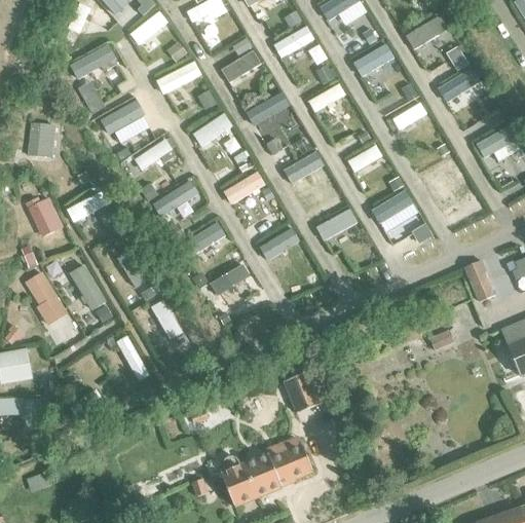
[(207,0),(186,11),(192,23),(223,6),(220,0),(207,0)]
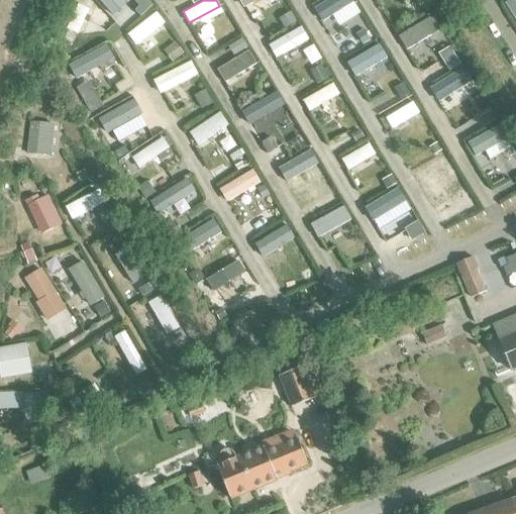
[(356,3),(354,0),(339,0),(321,10),(327,20),(337,14),(339,18),(348,13),(345,9),(356,3)]
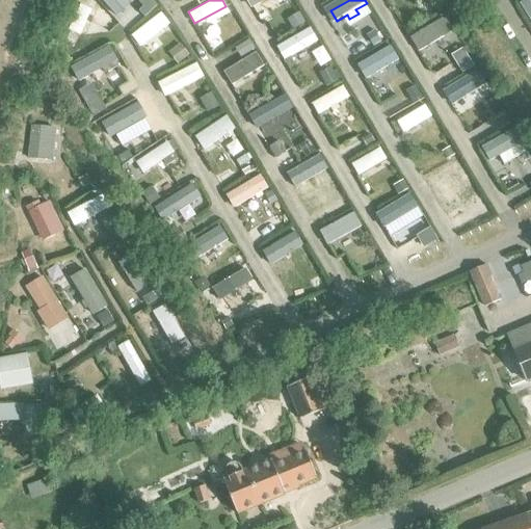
[(93,8),(80,2),(62,38),(75,44),(93,8)]
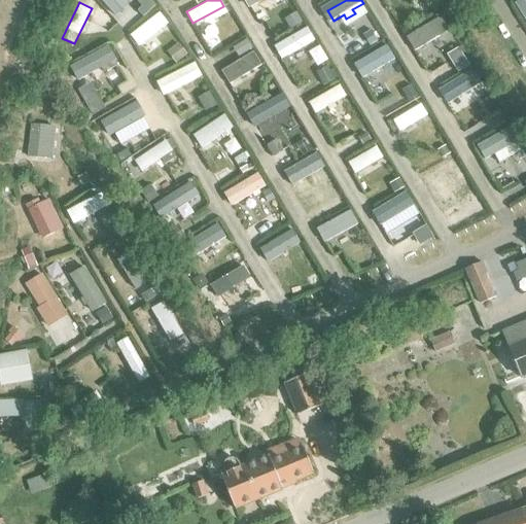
[(160,10),(130,33),(139,44),(169,22),(160,10)]
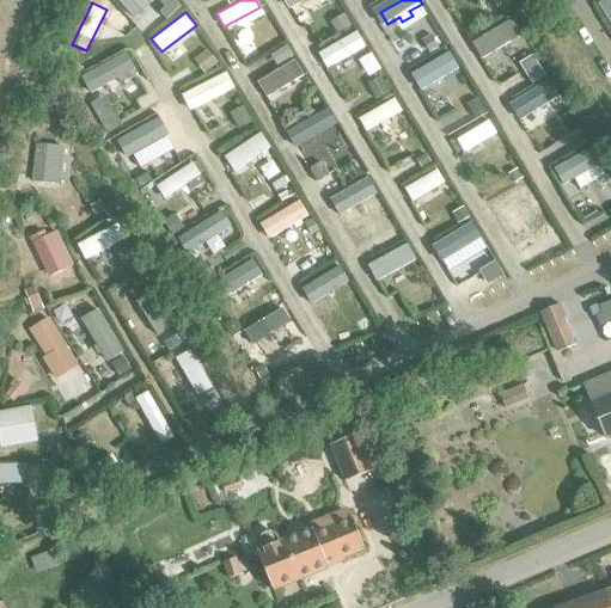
[(344,12),(331,19),(337,30),(350,23),(344,12)]
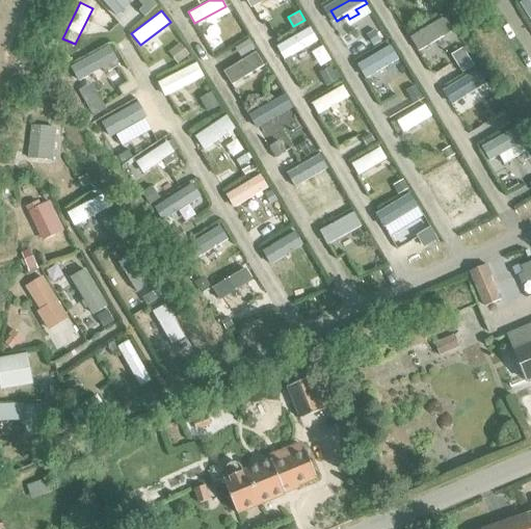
[(445,15),(412,35),(420,50),(454,29),(445,15)]
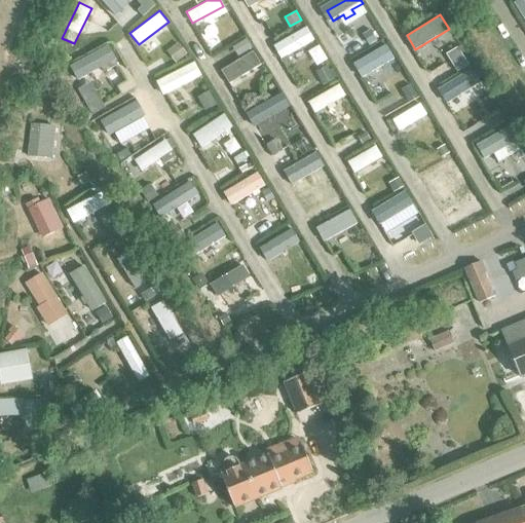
[(306,25),(273,44),(282,58),(314,38),(306,25)]
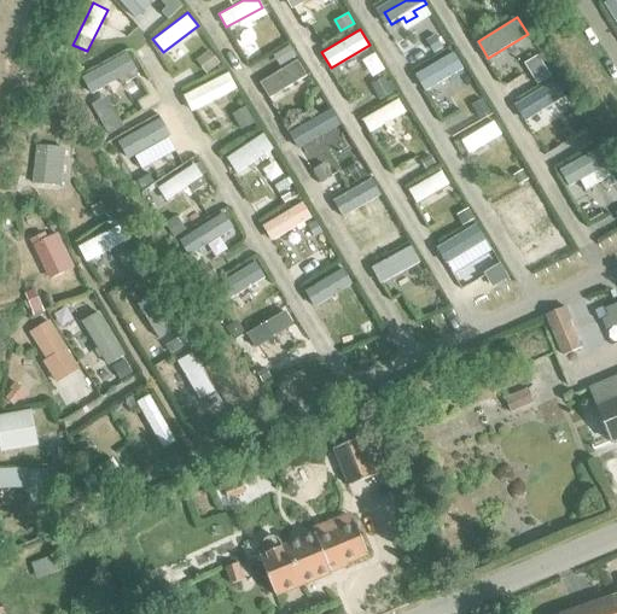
[(290,44),(273,53),(279,63),(296,53),(290,44)]
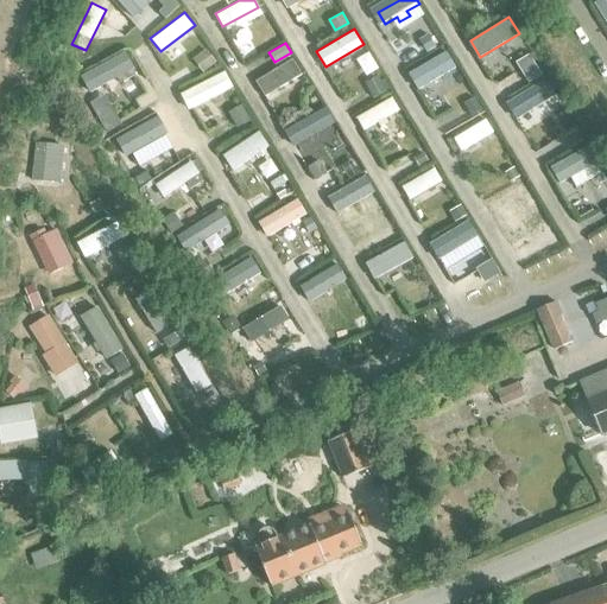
[(207,46),(194,57),(203,70),(216,59),(207,46)]
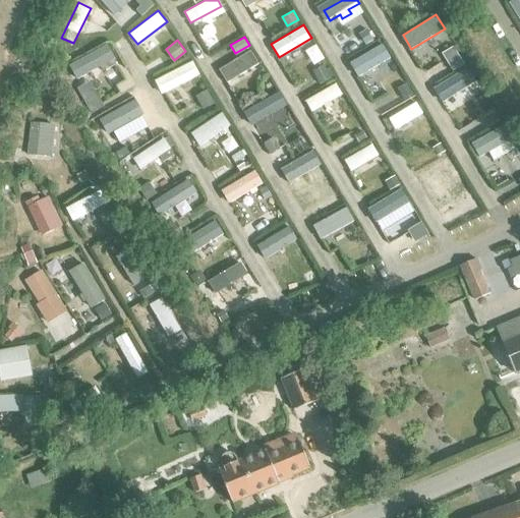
[(107,43),(69,64),(76,78),(115,57),(107,43)]
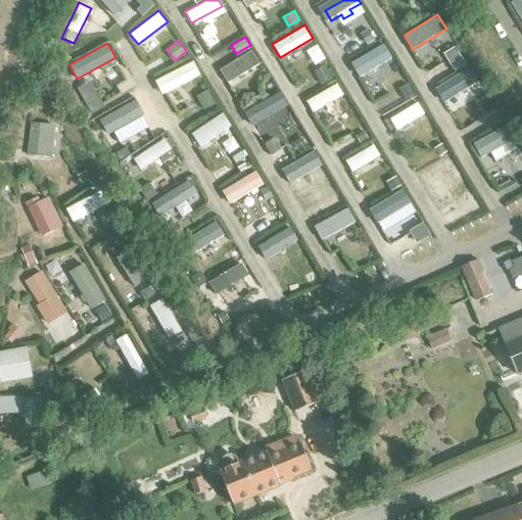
[(384,43),(351,62),(360,76),(392,56),(384,43)]
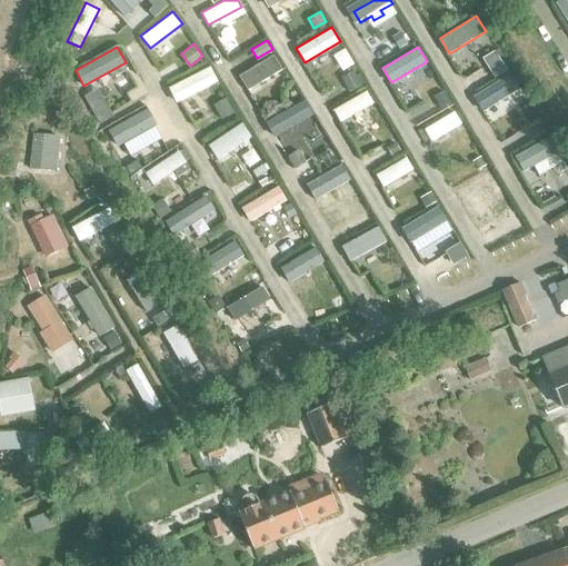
[(273,53),(239,76),(249,90),(282,68),(273,53)]
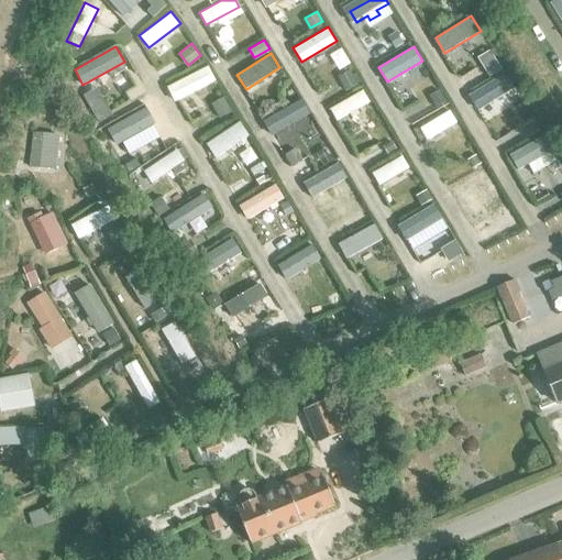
[(495,55),(482,63),(489,75),(502,68),(495,55)]
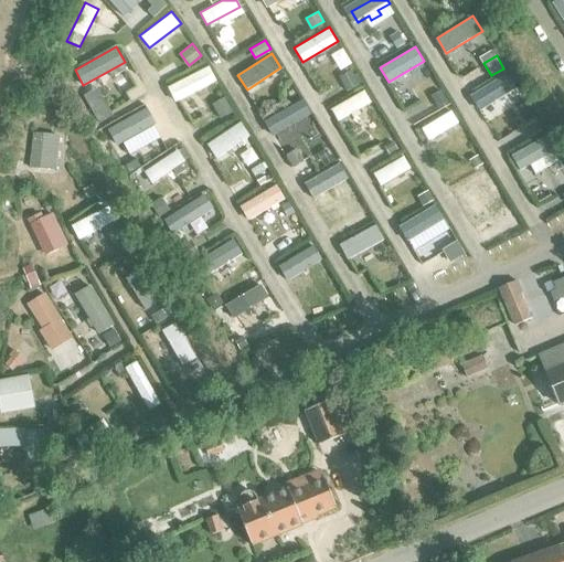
[(204,66),(171,84),(178,96),(197,86),(199,91),(208,85),(205,82),(210,78),(204,66)]
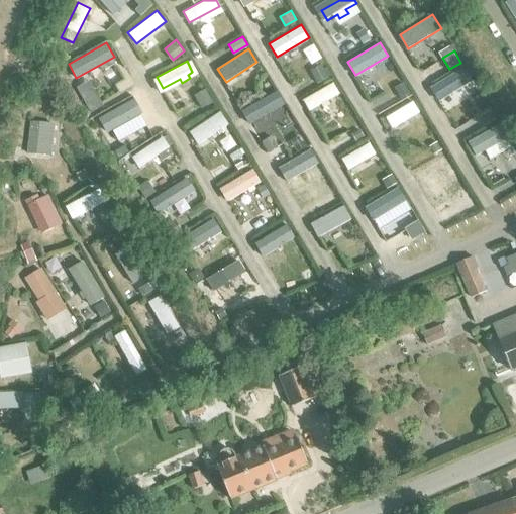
[(322,64),(312,70),(318,82),(328,76),(322,64)]
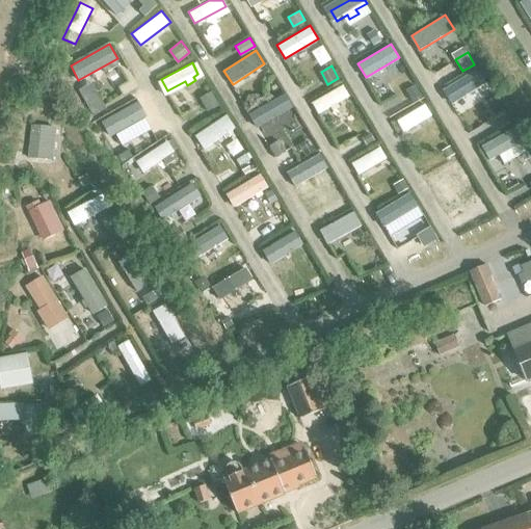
[(476,65),(444,83),(453,99),(485,80),(476,65)]
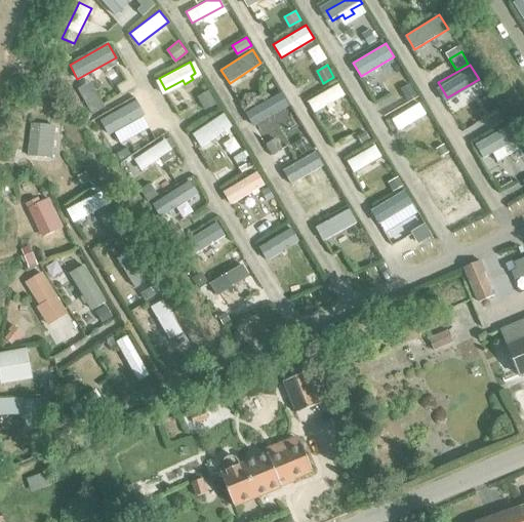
[(338,82),(308,101),(314,112),(346,94),(338,82)]
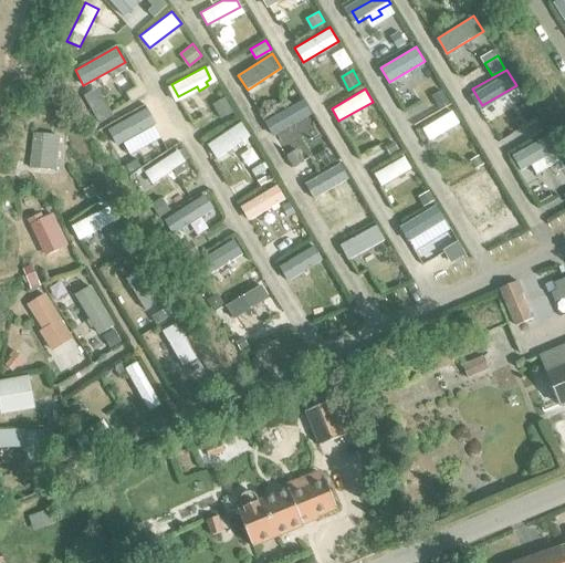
[(442,90),(431,95),(438,107),(449,101),(442,90)]
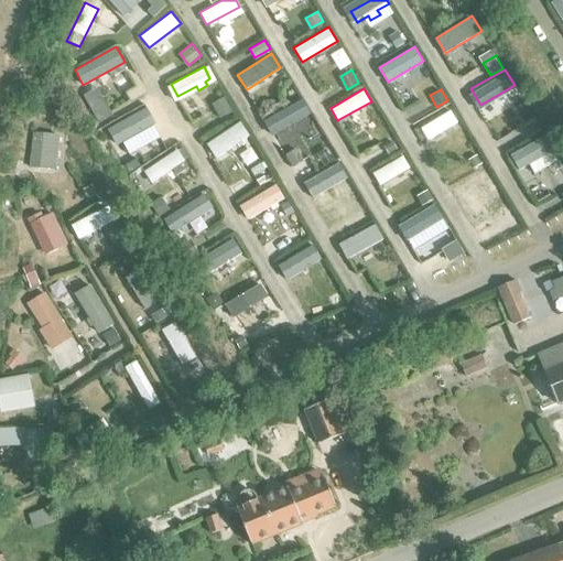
[(224,96),(212,103),(220,117),(231,109),(224,96)]
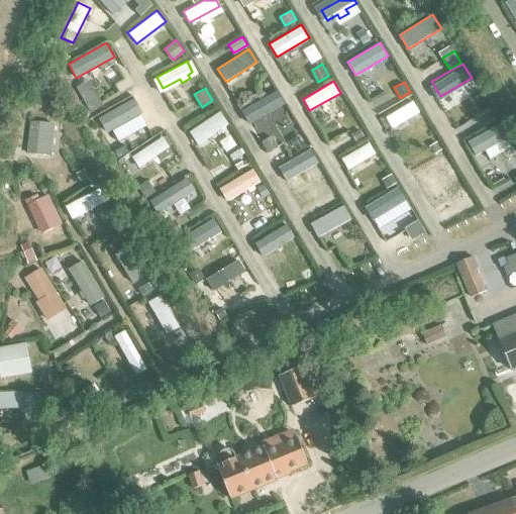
[(87,97),(84,98),(90,111),(94,109),(103,103),(96,91),(87,97)]
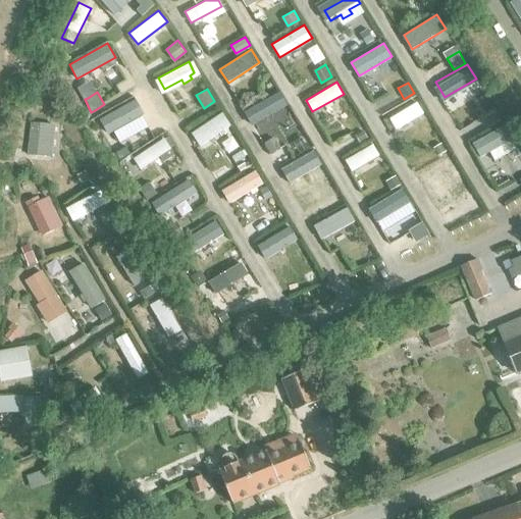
[(274,95),(244,112),(250,122),(280,106),(274,95)]
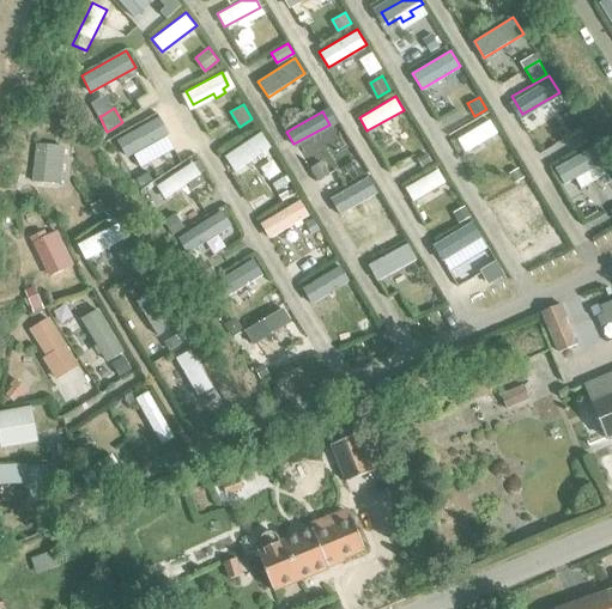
[(171,126),(163,114),(128,134),(135,147),(171,126)]
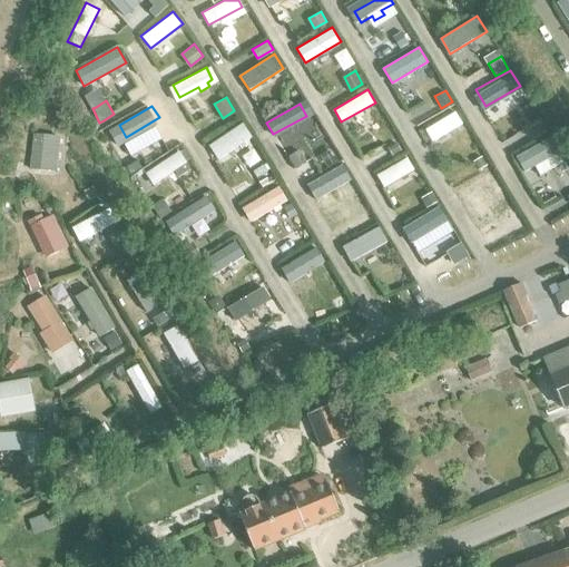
[(463,123),(455,110),(425,129),(433,140),(463,123)]
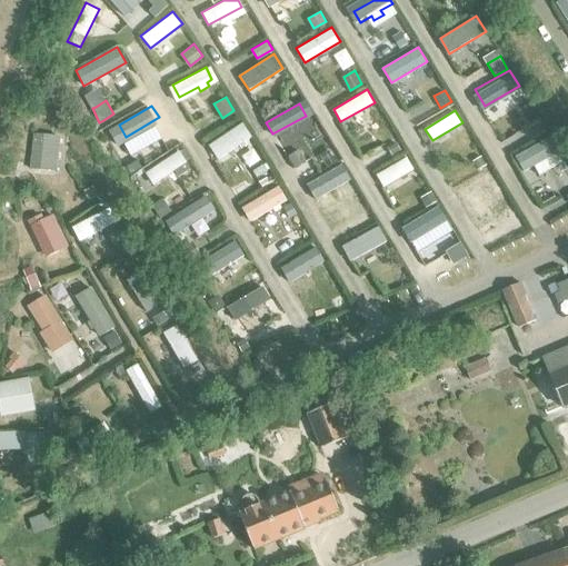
[(541,120),(528,128),(534,138),(547,130),(541,120)]
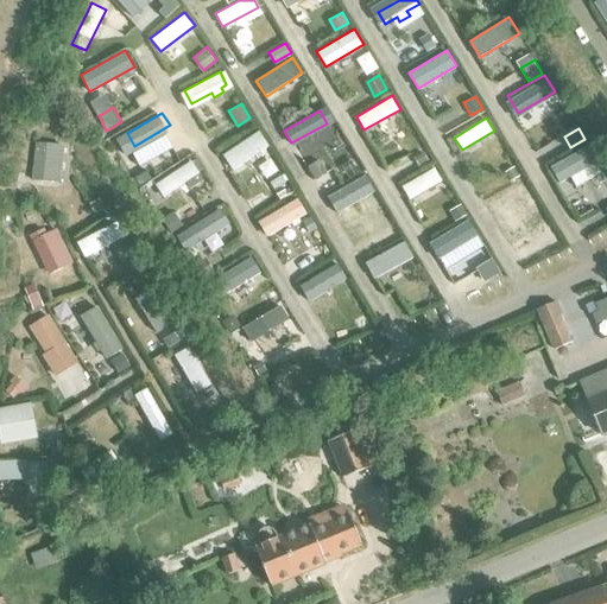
[(259,129),(223,154),(233,169),(269,145),(259,129)]
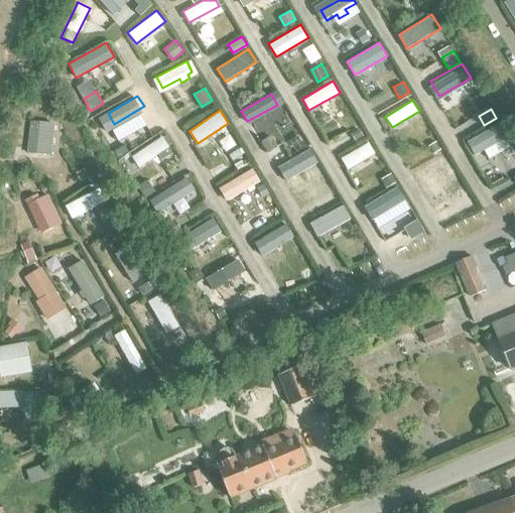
[(31,120),(28,151),(51,153),(54,122),(31,120)]
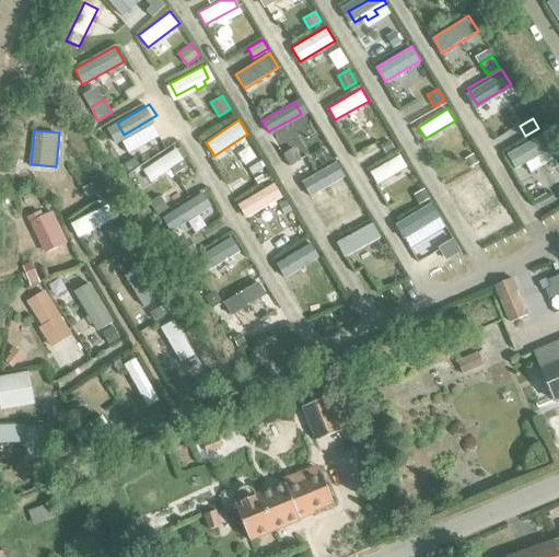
[(543,132),(508,153),(516,169),(551,148),(543,132)]
